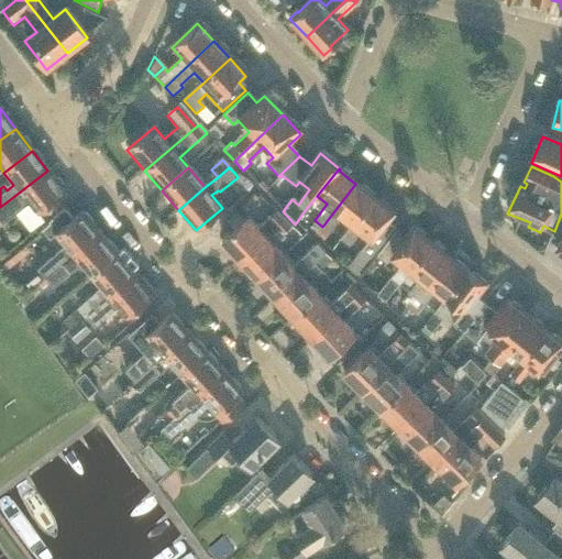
[(36,215),(65,193),(47,171),(0,207),(0,227),(29,205),(36,215)]
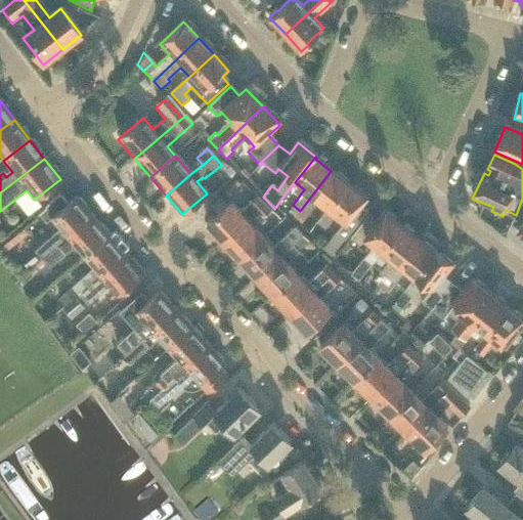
[(328,208),(347,183),(331,171),(300,211),(292,220),(298,226),(318,201),(328,208)]
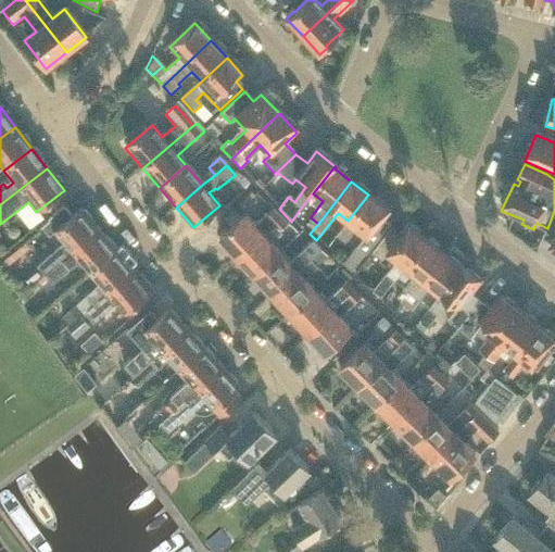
[(355,227),(366,236),(342,266),(351,273),(390,225),(380,218),(387,210),(368,195),(348,221),(336,236),(343,242),(355,227)]
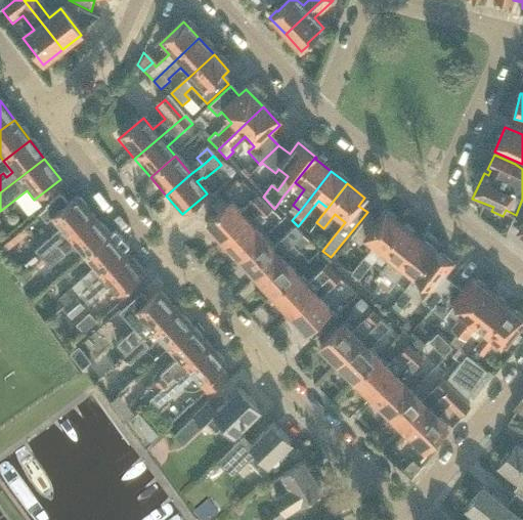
[(34,253),(42,261),(92,218),(75,199),(68,206),(58,196),(44,209),(46,210),(38,217),(45,224),(50,220),(59,230),(34,253)]
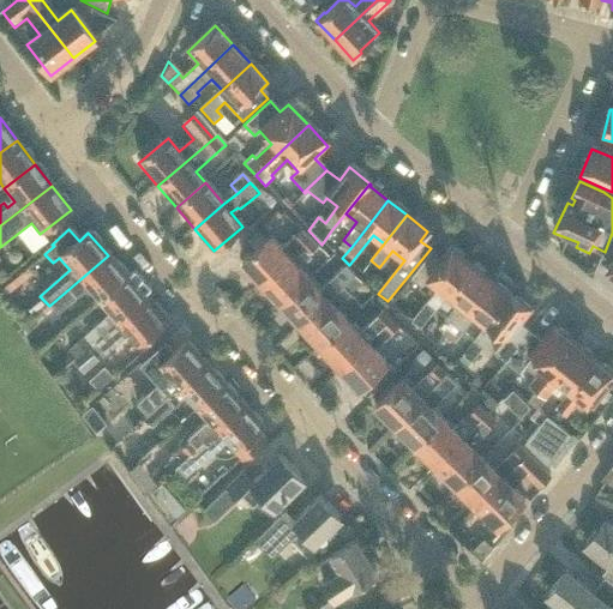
[(241,264),(262,285),(289,259),(310,241),(300,231),(282,251),(270,237),(241,264)]
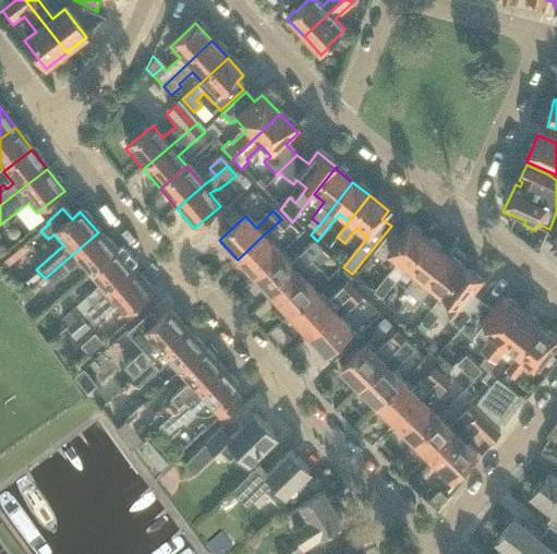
[(240,219),(233,212),(222,221),(229,229),(240,219)]
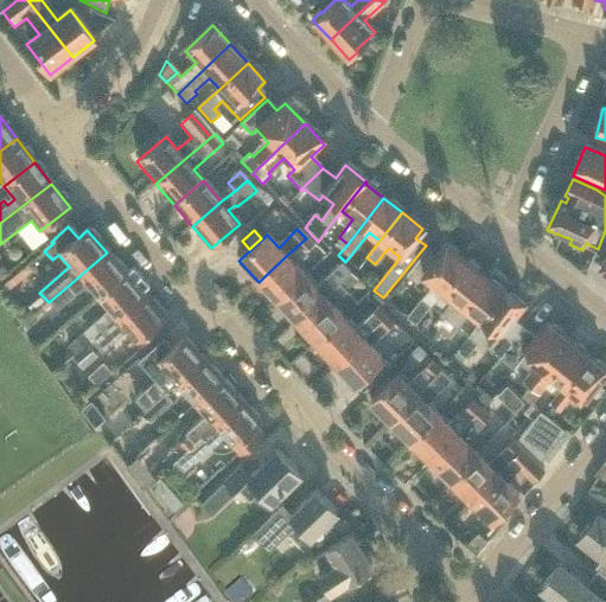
[(306,277),(294,264),(314,245),(306,238),(286,256),(259,282),(278,303),(306,277)]
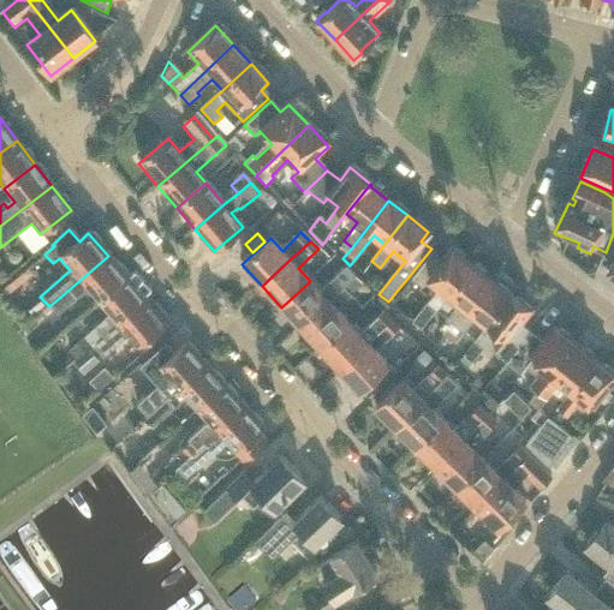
[(448,294),(471,265),(451,250),(441,261),(433,253),(412,280),(421,287),(428,279),(439,287),(427,304),(410,324),(419,332),(435,311),(448,294)]
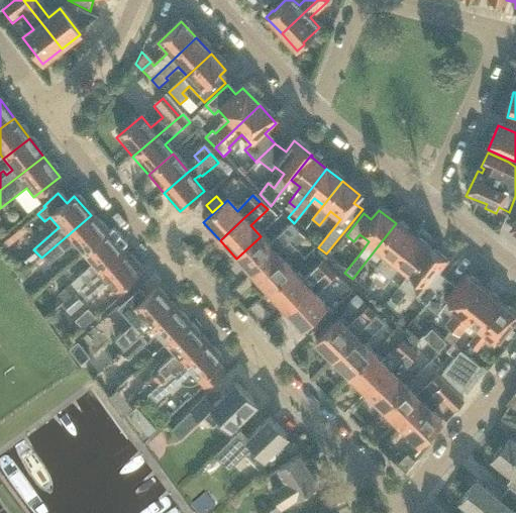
[(515,213),(512,210),(505,225),(510,229),(515,233),(515,213)]
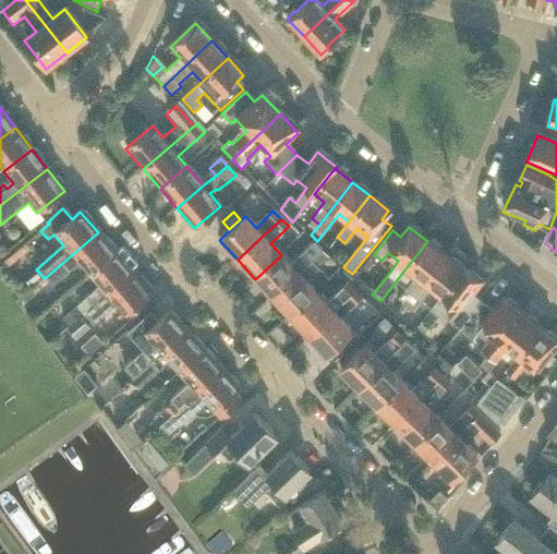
[(116,253),(98,232),(45,278),(36,285),(39,288),(47,281),(51,287),(79,264),(89,276),(116,253)]
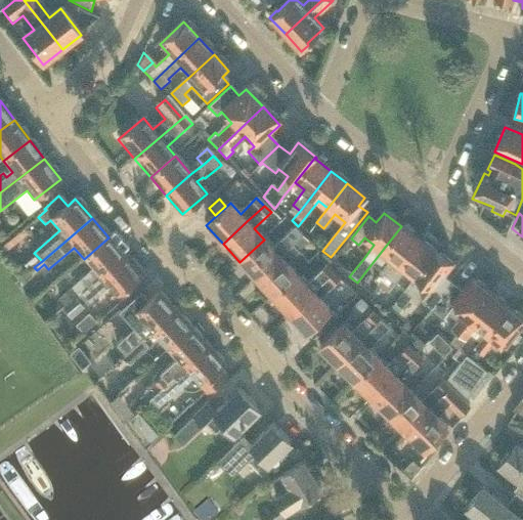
[(373,284),(380,288),(418,241),(401,226),(382,251),(391,259),(380,273),(373,284)]
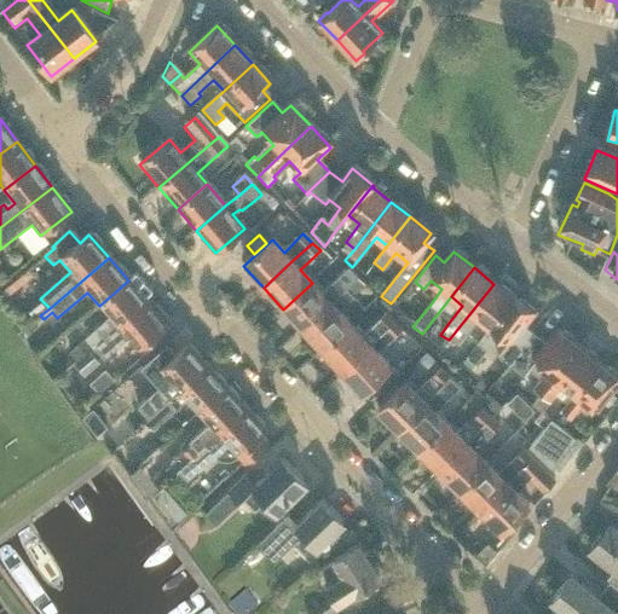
[(283,310),(302,330),(357,279),(356,278),(347,270),(322,294),(312,283),(283,310)]
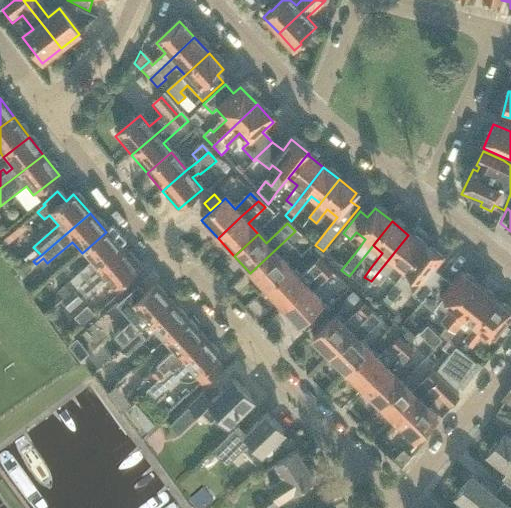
[(250,273),(266,291),(290,269),(280,258),(290,248),(287,245),(295,237),(298,235),(298,234),(297,233),(295,231),(250,273)]
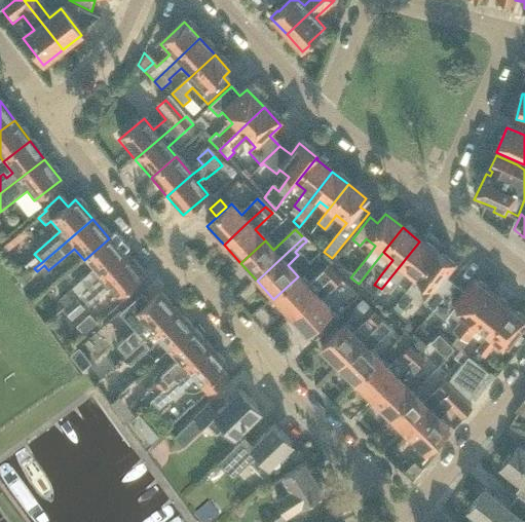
[(125,257),(109,238),(84,260),(92,269),(72,288),(79,297),(125,257)]
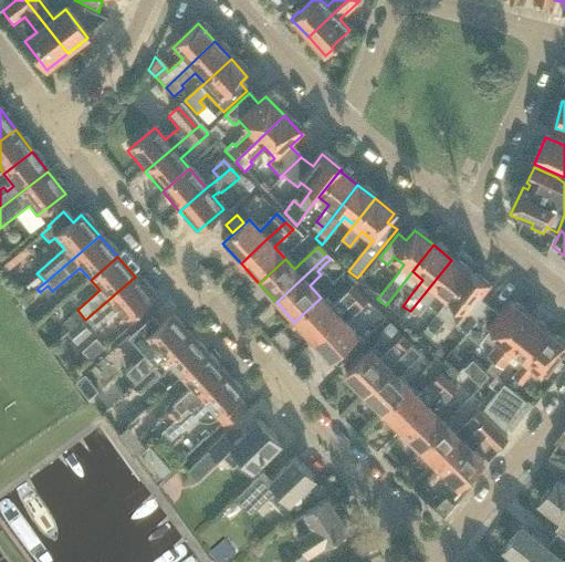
[(439,293),(448,300),(470,272),(469,272),(468,273),(451,260),(410,311),(418,318),(427,308),(439,293)]
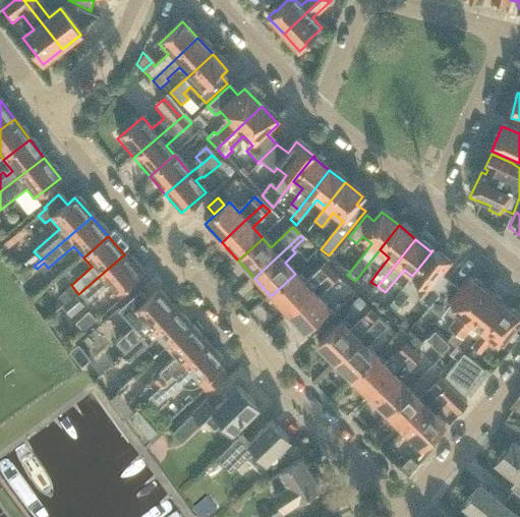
[(419,302),(429,309),(449,285),(440,277),(450,265),(432,250),(412,276),(401,290),(402,290),(391,303),(388,306),(396,312),(398,309),(398,310),(420,282),(429,290),(419,302)]
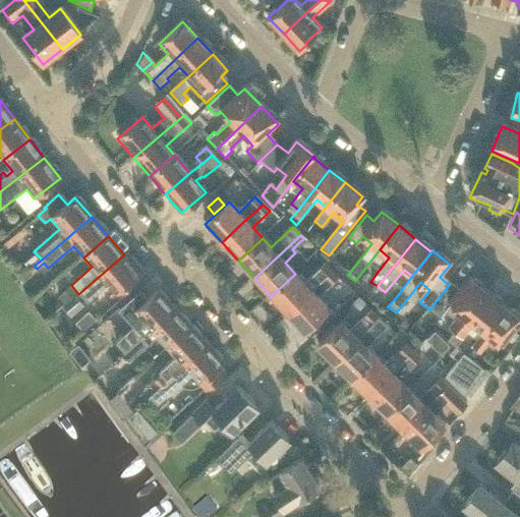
[(78,294),(87,304),(108,286),(115,294),(140,274),(124,254),(78,294)]
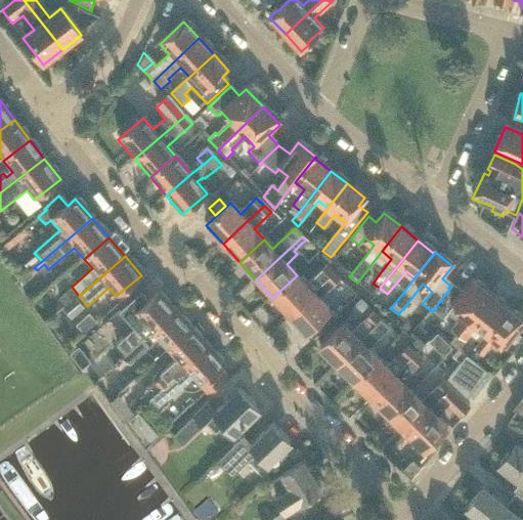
[(306,286),(297,275),(272,298),(289,315),(313,294),(334,275),(325,266),(317,274),(306,286)]
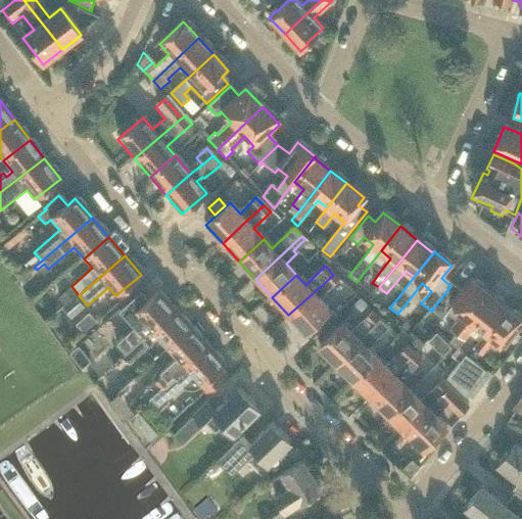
[(304,333),(311,328),(318,335),(336,318),(329,311),(328,310),(319,299),(339,281),(333,275),(313,293),(288,315),(304,333)]
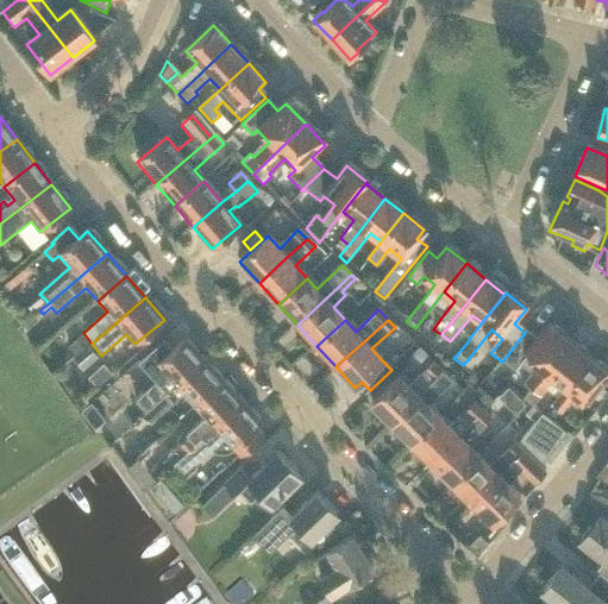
[(549,327),(537,343),(525,333),(502,362),(515,372),(527,358),(538,367),(524,385),(531,390),(568,344),(549,327)]
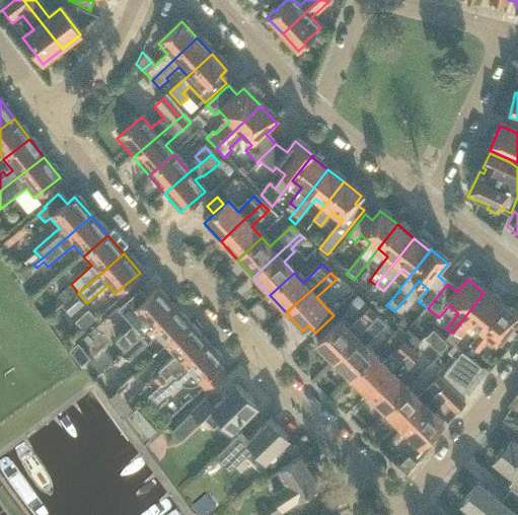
[(67,288),(56,298),(63,306),(74,296),(67,288)]
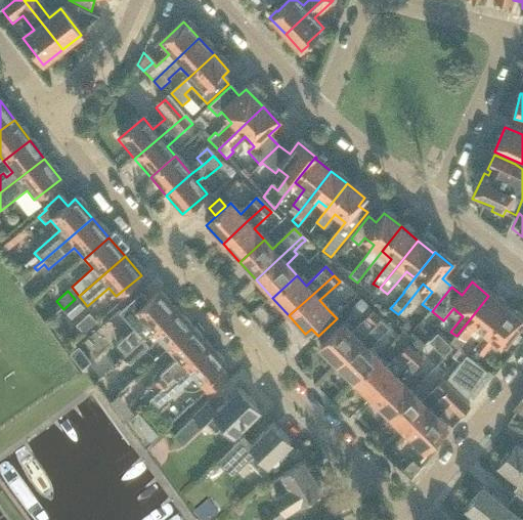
[(116,347),(124,356),(140,342),(175,310),(159,292),(146,303),(139,294),(118,313),(133,332),(116,347)]
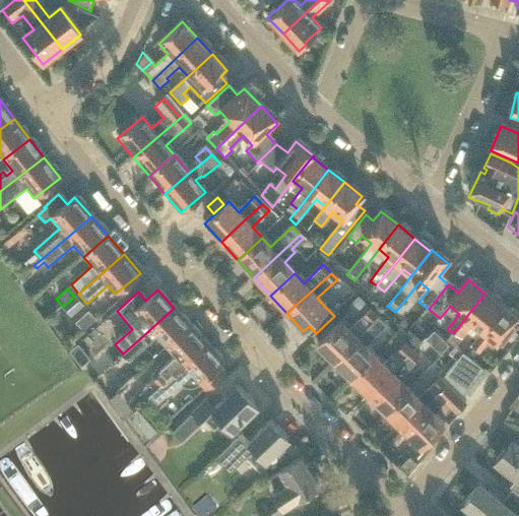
[(473,325),(483,332),(503,308),(484,294),(453,333),(446,342),(454,348),(461,340),(473,325)]
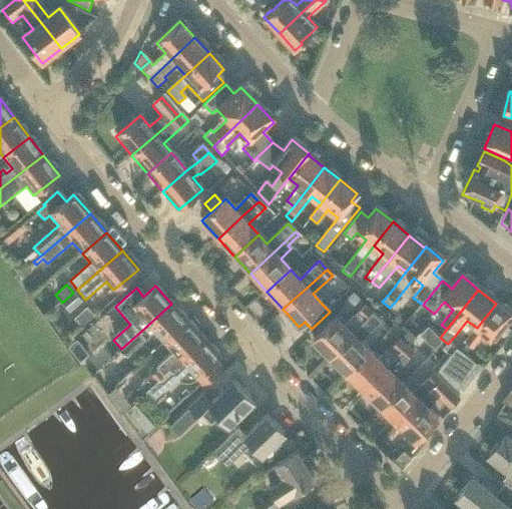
[(73,294),(60,305),(67,314),(80,304),(73,294)]
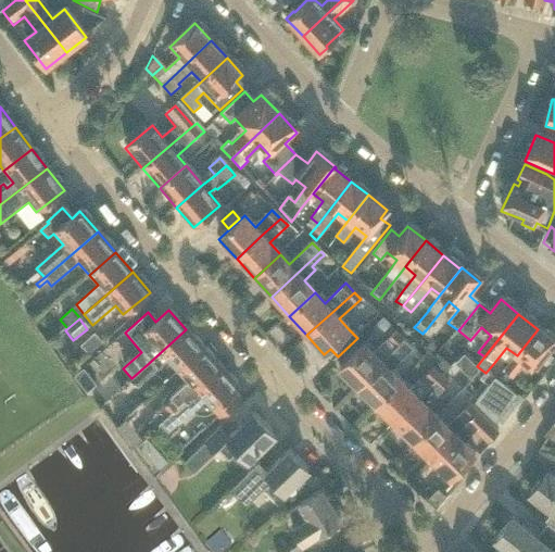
[(178,373),(203,349),(186,329),(149,363),(156,371),(167,361),(178,373)]
